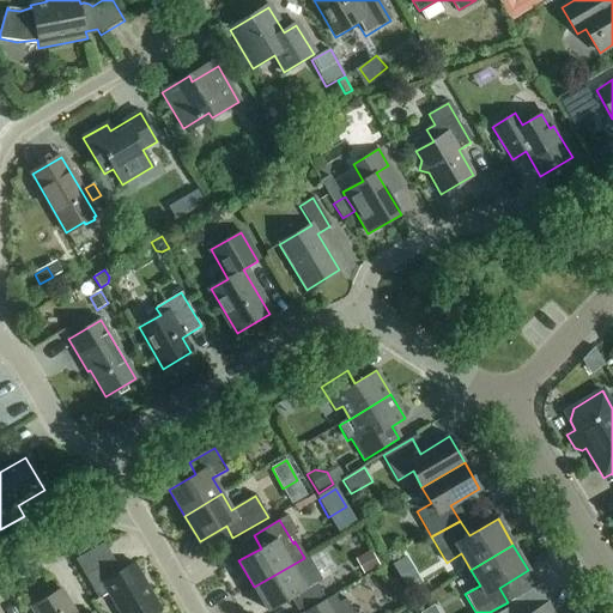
[(371,552),(358,559),(365,574),(378,566),(371,552)]
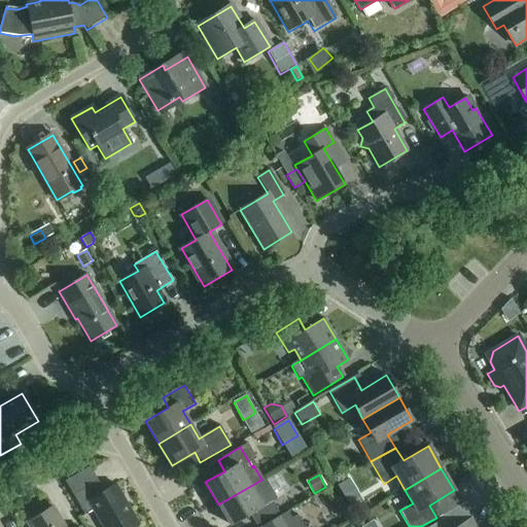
[(261,480),(218,504),(231,526),(250,515),(256,526),(278,512),(272,501),(277,498),(264,477),(260,478),(261,480)]
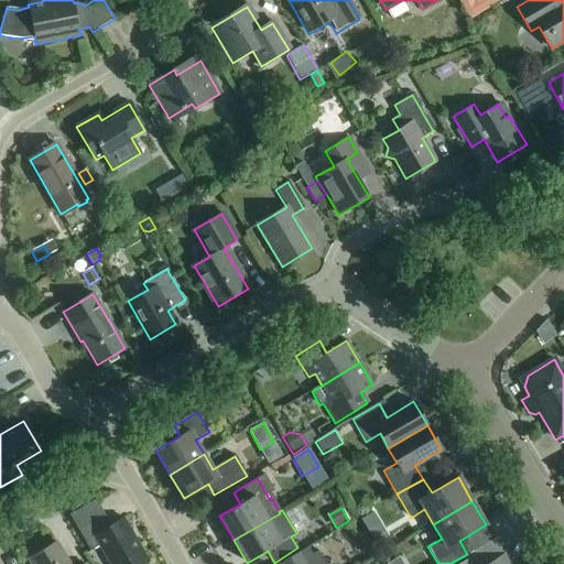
[(72,519),(90,551),(99,546),(109,563),(143,563),(149,561),(123,519),(111,525),(105,514),(88,524),(82,513),(72,519)]
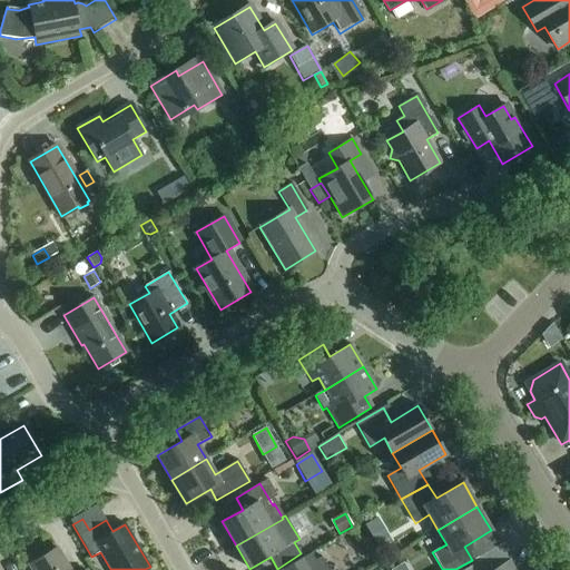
[(69,569),(57,549),(29,564),(31,569),(69,569)]
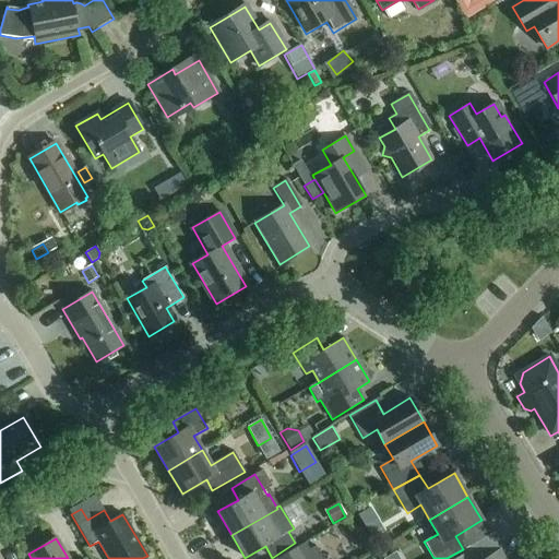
[(314,558),(306,543),(277,558),(276,558),(314,558)]
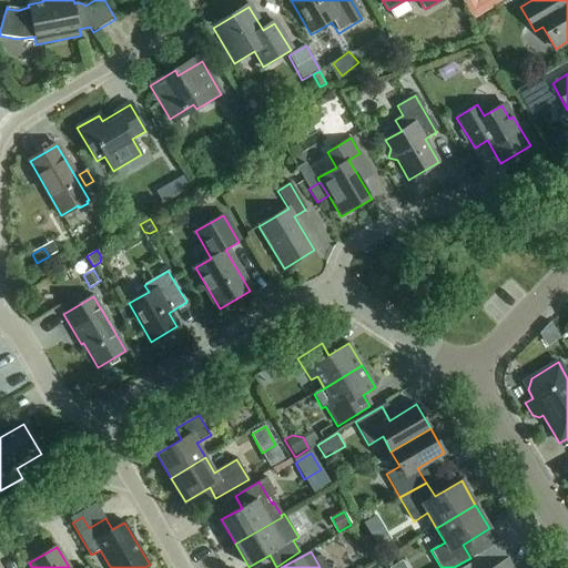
[(492,567),(485,556),(463,567),(513,567),(508,559),(493,567),(492,567)]
